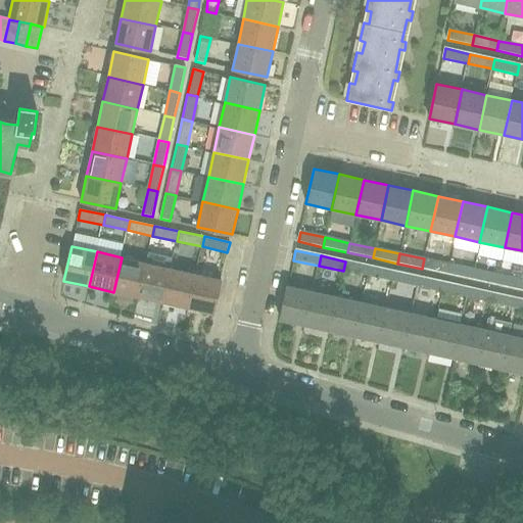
[(122,257),(113,292),(139,297),(146,263),(122,257)]
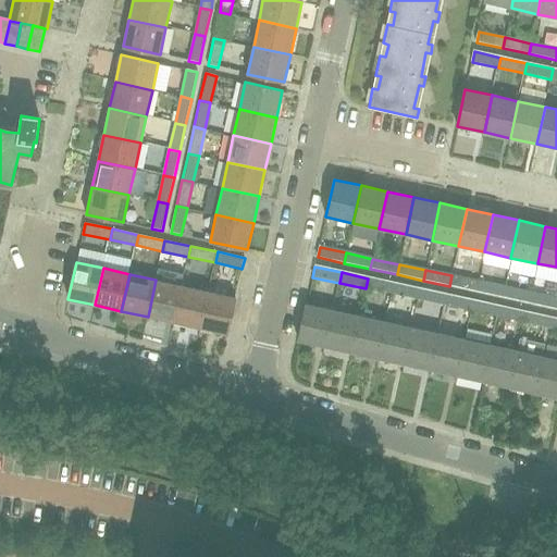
[(479,282),(452,275),(449,286),(477,292),(479,282)]
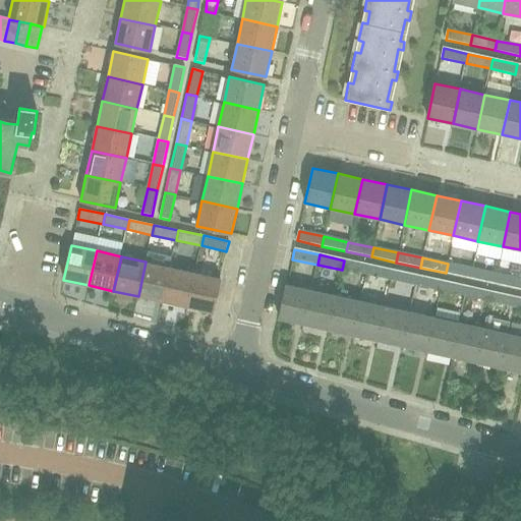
[(344,261),(342,270),(366,276),(369,266),(344,261)]
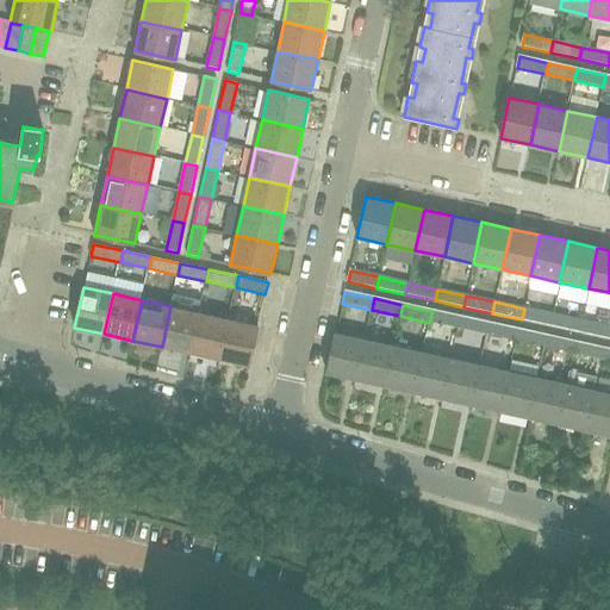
[(199,312),(170,306),(162,347),(191,353),(199,312)]
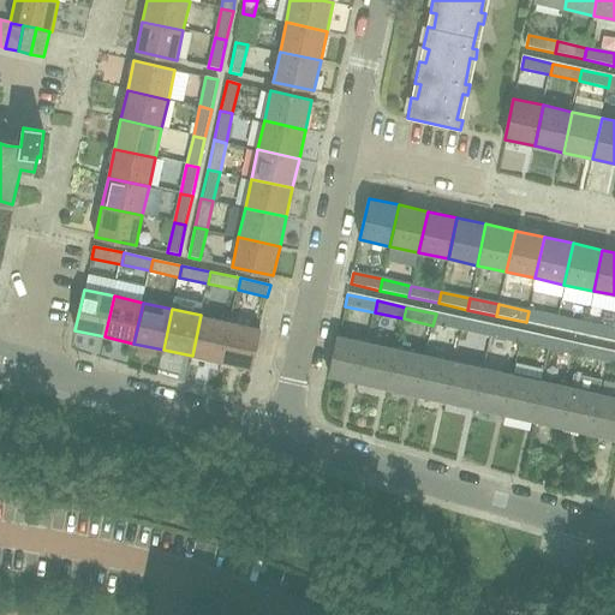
[(555,329),(557,317),(529,311),(526,322),(555,329)]
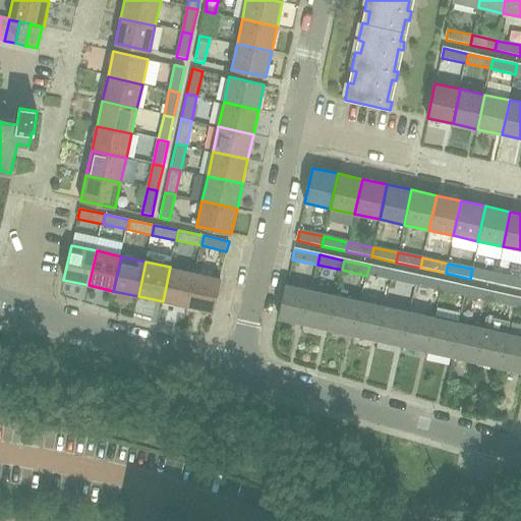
[(369,266),(366,276),(392,281),(394,271),(369,266)]
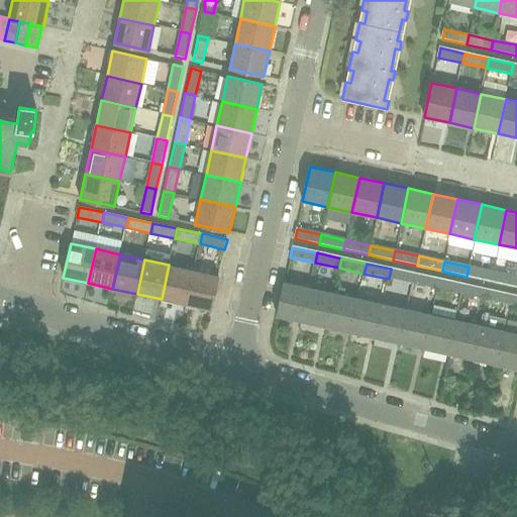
[(162,299),(186,305),(194,271),(169,265),(162,299)]
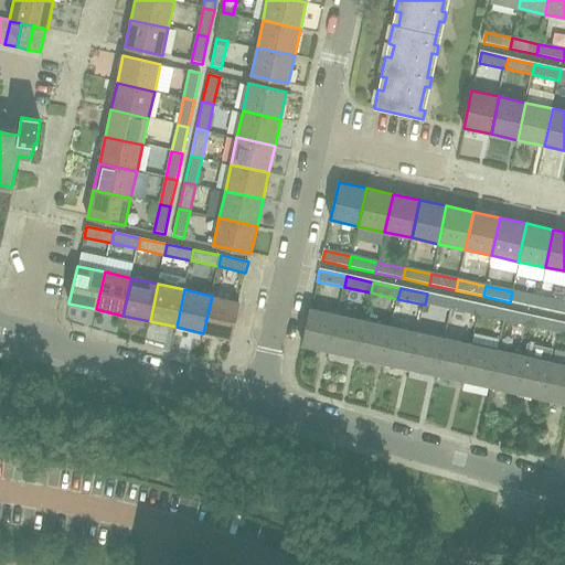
[(540,297),(512,291),(510,302),(537,308),(540,297)]
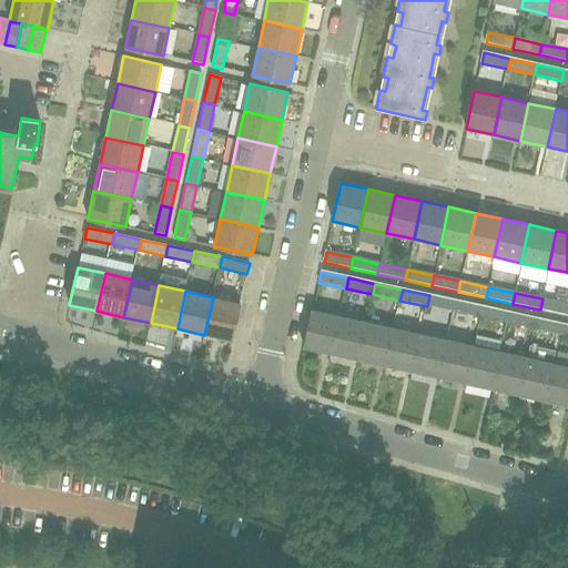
[(429,295),(427,306),(454,312),(456,302),(429,295)]
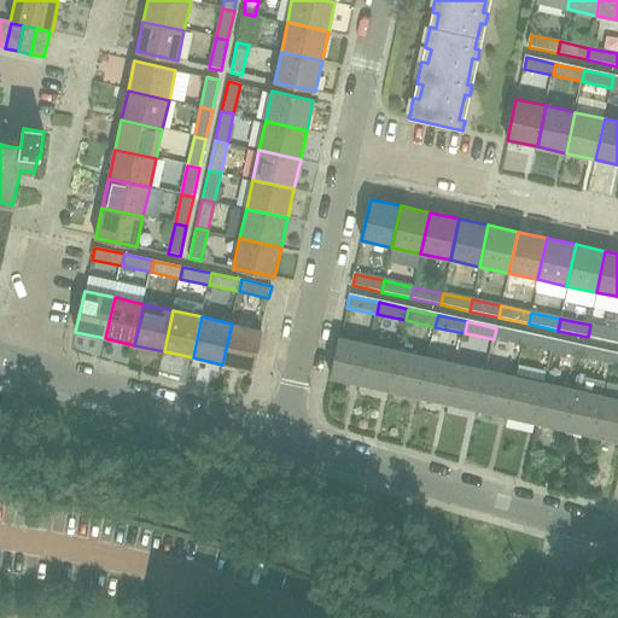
[(232,324),(222,365),(252,371),(261,330),(232,324)]
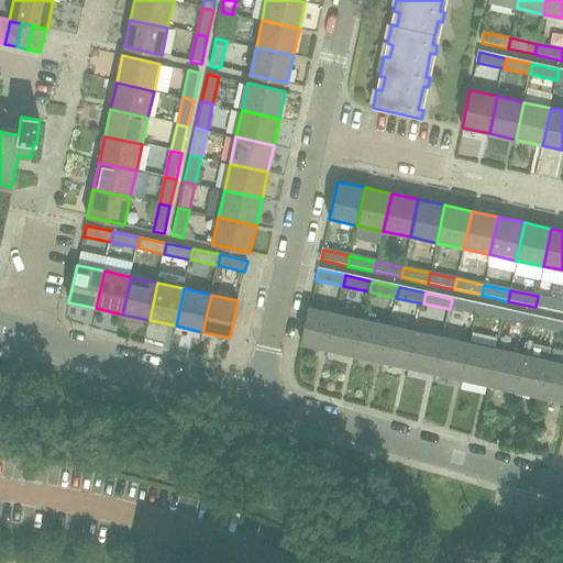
[(562,312),(562,307),(562,301),(538,296),(536,307),(562,312)]
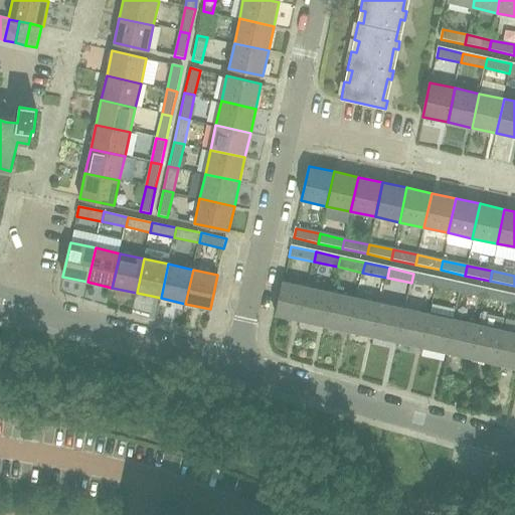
[(413,274),(411,283),(437,289),(439,279),(413,274)]
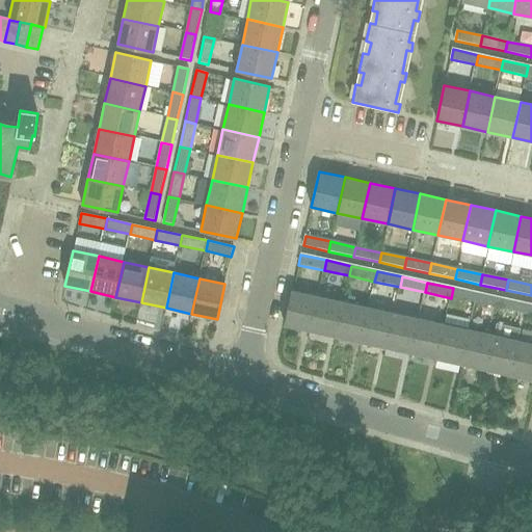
[(453,288),(451,298),(476,303),(478,293),(453,288)]
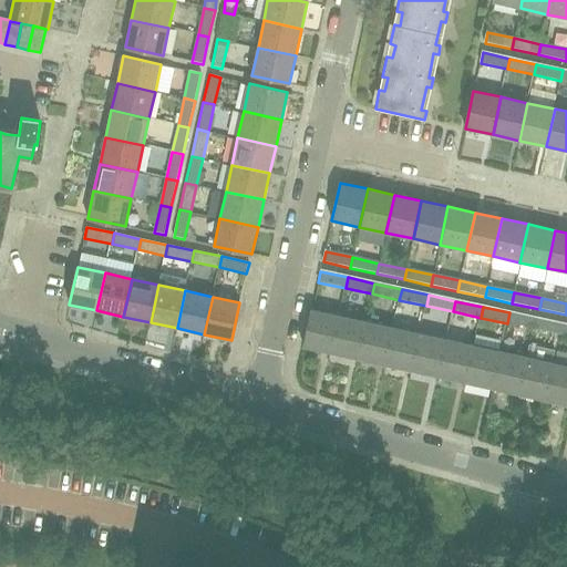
[(339,316),(312,309),(303,347),(331,353),(339,316)]
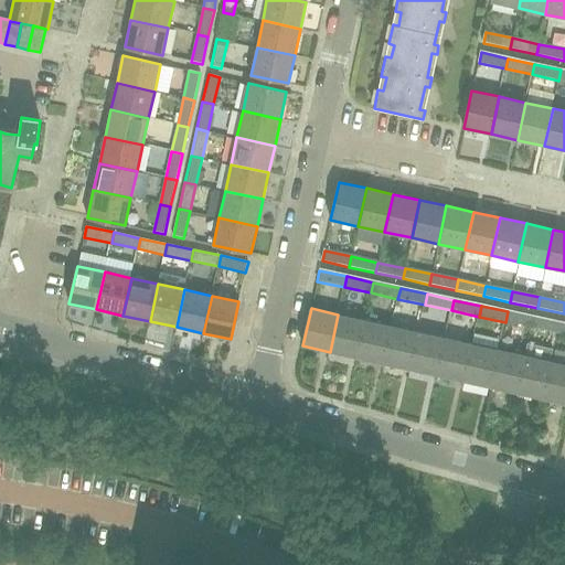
[(508,311),(505,322),(532,328),(534,318),(508,311)]
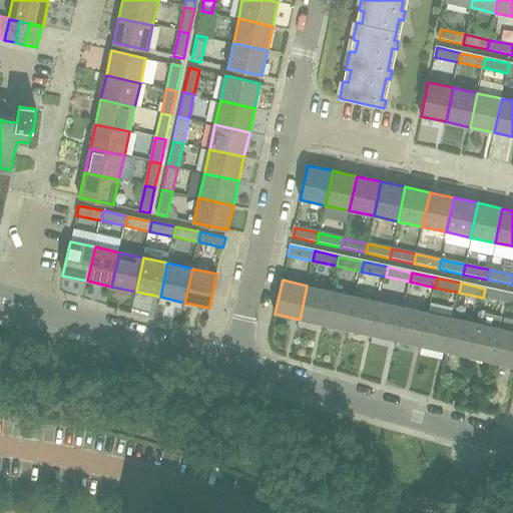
[(307,286),(300,320),(324,325),(332,291),(307,286)]
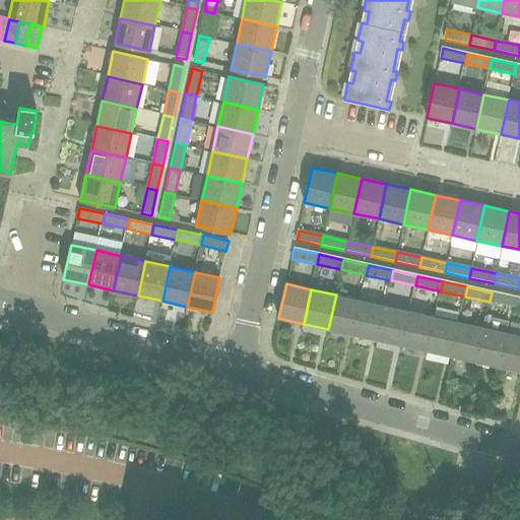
[(352,335),(361,300),(336,295),(328,329),(352,335)]
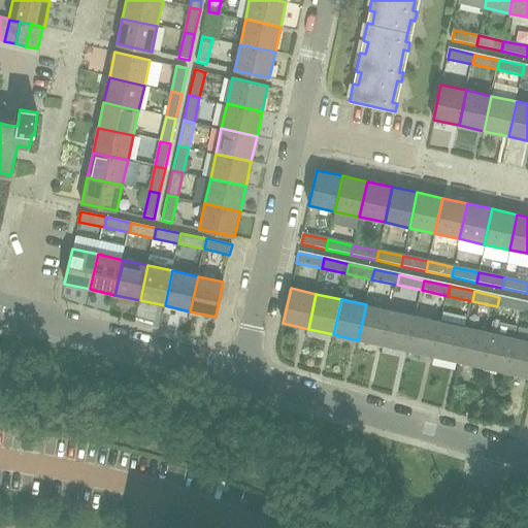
[(384,345),(391,310),(366,304),(358,340),(384,345)]
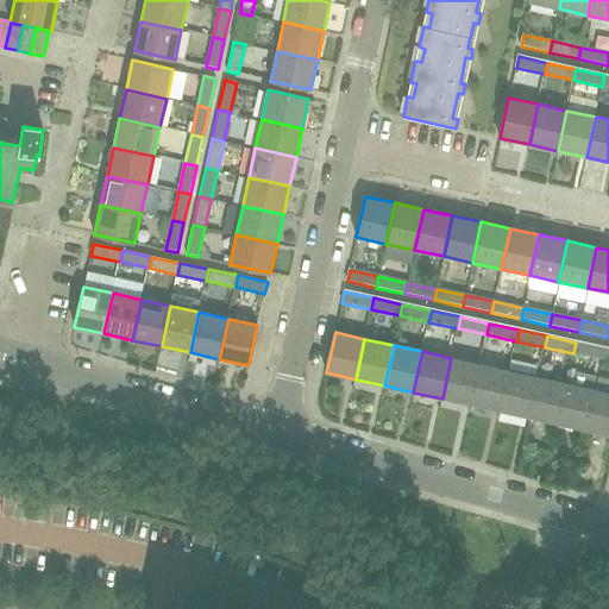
[(451,358),(443,399),(471,405),(479,364),(451,358)]
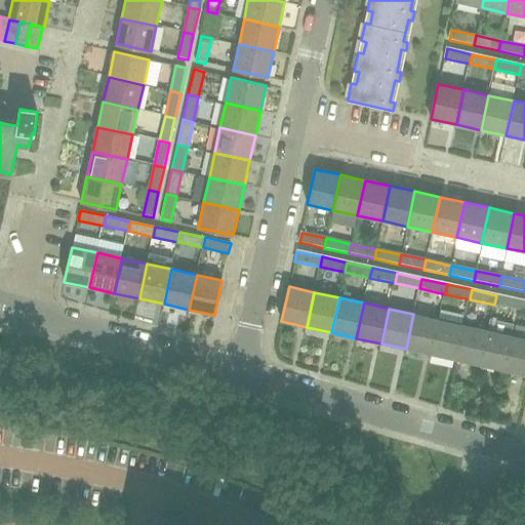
[(406,349),(431,355),(439,320),(413,314),(406,349)]
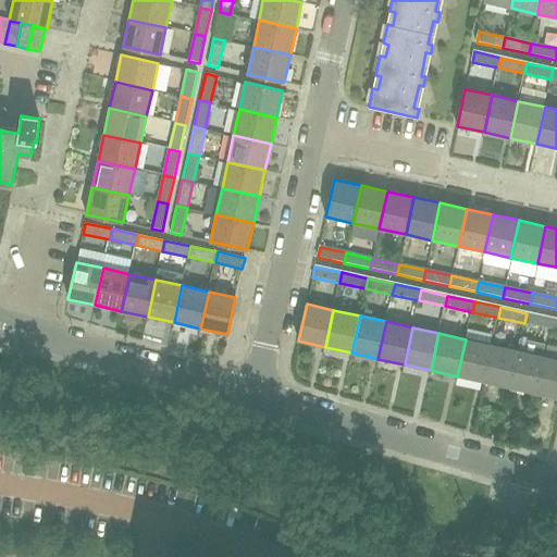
[(483,382),(492,345),(466,339),(457,376),(483,382)]
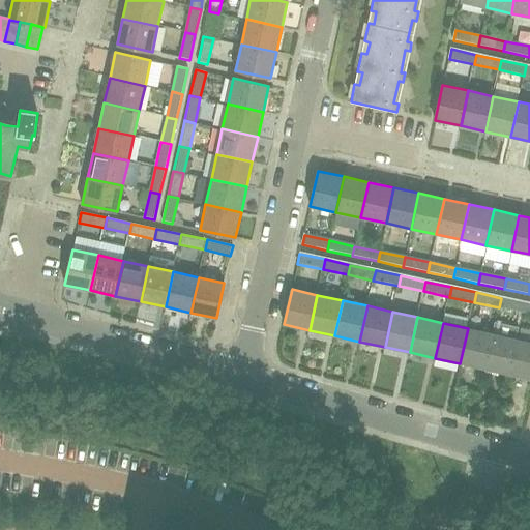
[(460,363),(484,369),(493,333),(468,328),(460,363)]
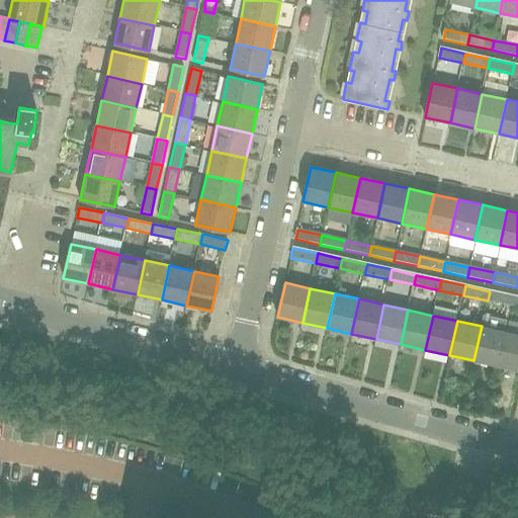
[(506,332),(482,326),(473,360),(499,366),(506,332)]
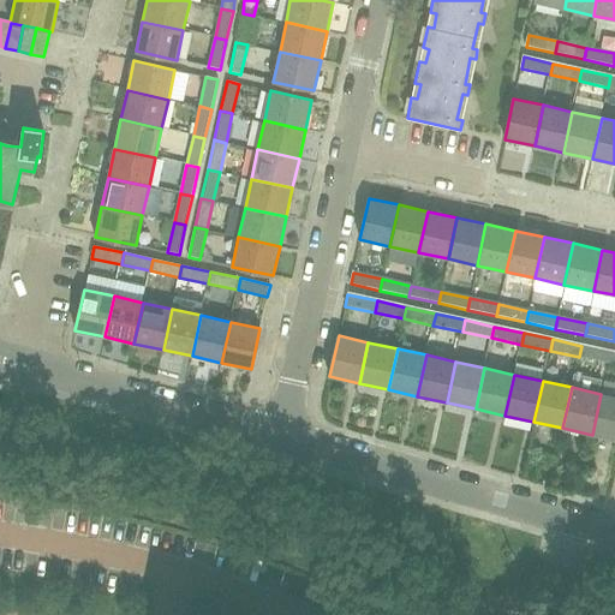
[(614,396),(601,394),(592,435),(614,440),(614,396)]
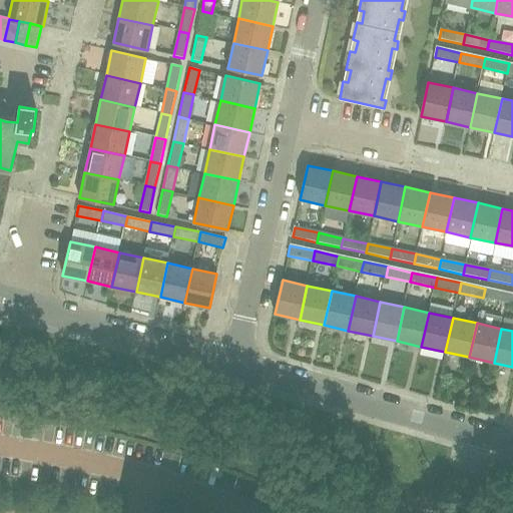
[(313,512),(289,501),(286,507),(298,512),(313,512)]
